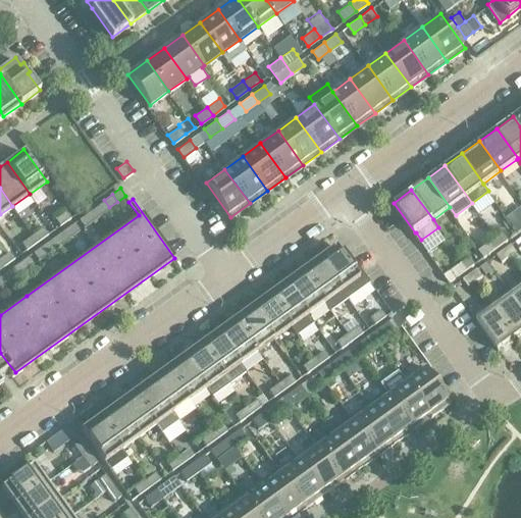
[(104,200),(95,206),(100,213),(109,207),(104,200)]
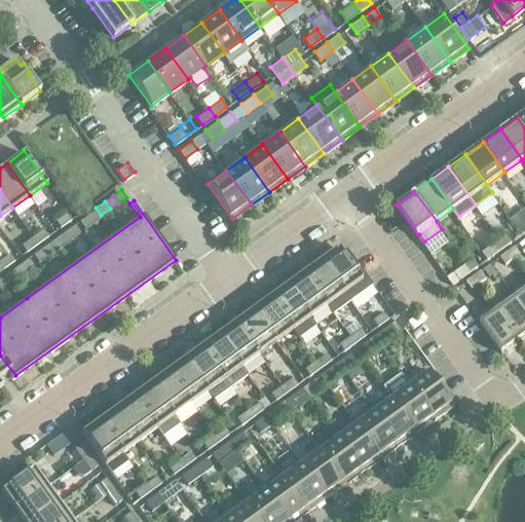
[(96,208),(87,214),(92,221),(101,215),(96,208)]
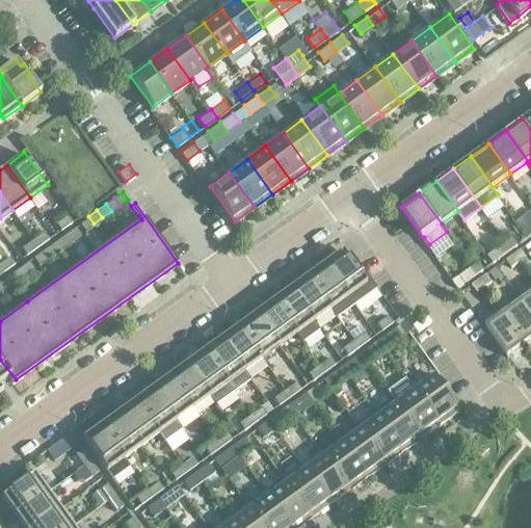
[(56,221),(61,229),(73,220),(68,213),(56,221)]
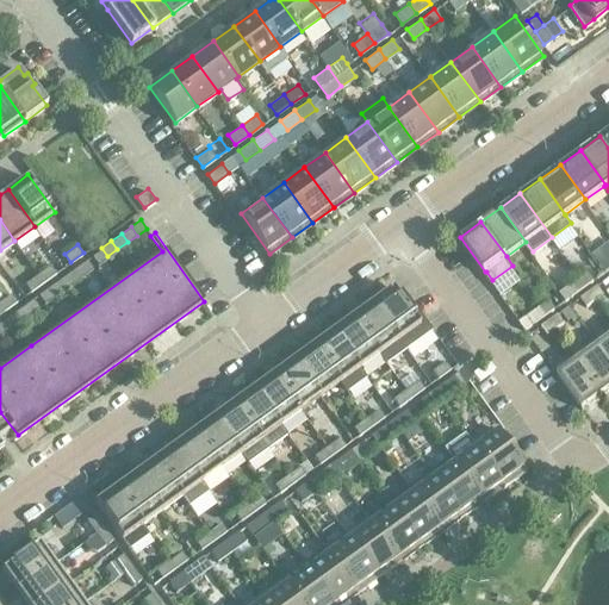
[(98,263),(107,256),(101,248),(92,255),(98,263)]
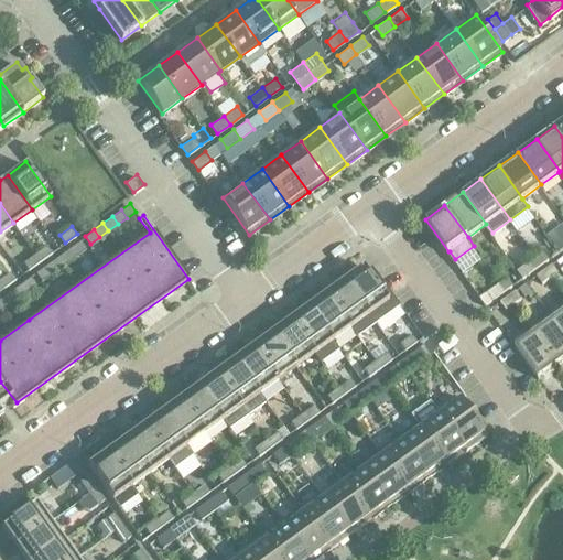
[(86,247),(80,239),(72,246),(77,254),(86,247)]
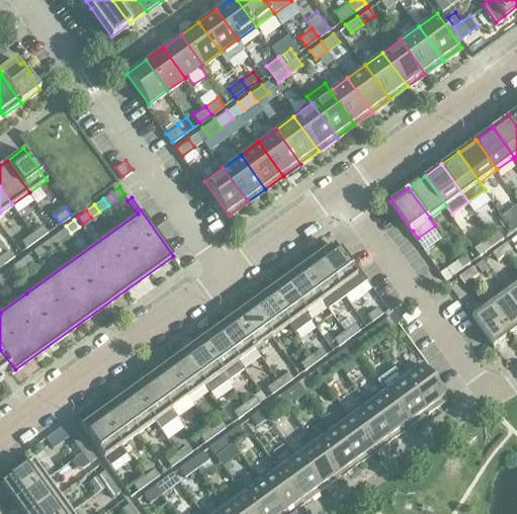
[(37,239),(48,231),(42,224),(32,232),(37,239)]
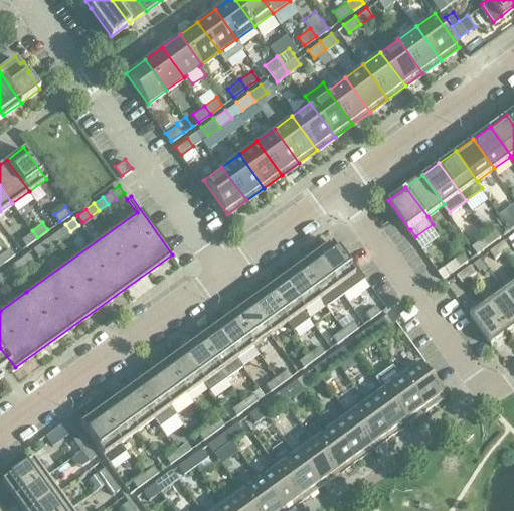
[(65,224),(57,230),(62,237),(70,231),(65,224)]
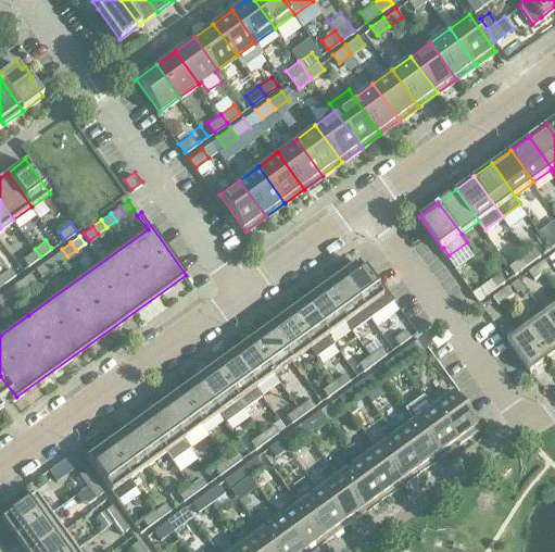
[(529,251),(534,260),(542,254),(535,247),(529,251)]
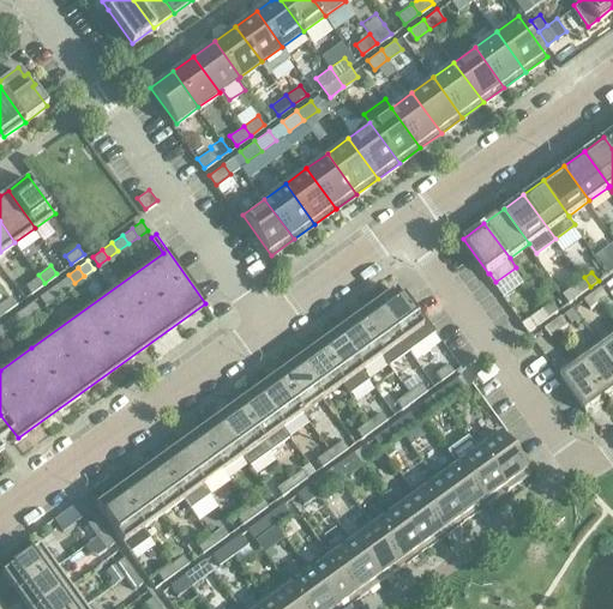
[(31,293),(44,283),(38,275),(25,284),(31,293)]
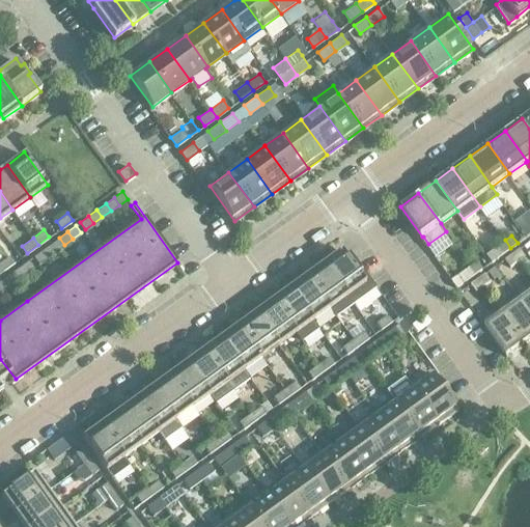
[(59,238),(51,244),(56,251),(64,245),(59,238)]
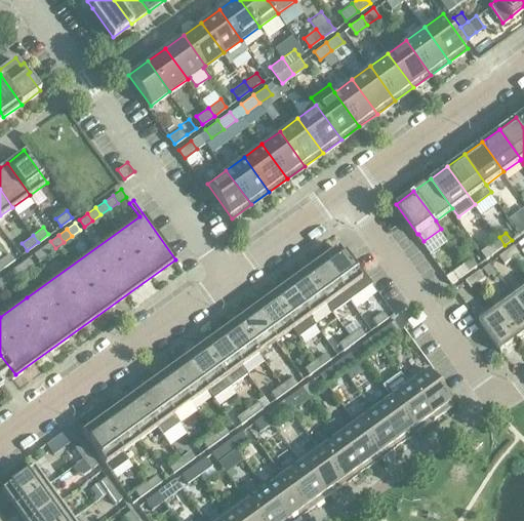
[(482,250),(487,257),(505,245),(499,237),(482,250)]
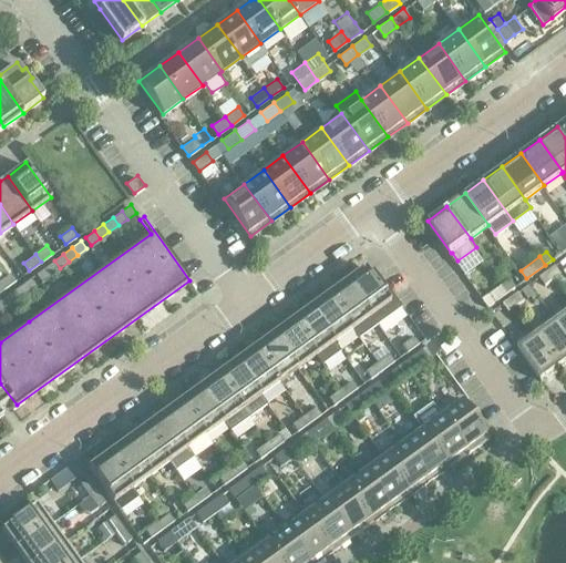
[(54,260),(44,266),(51,275),(60,268),(54,260)]
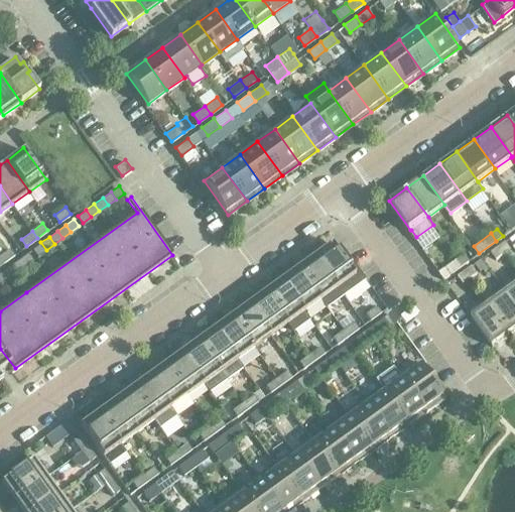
[(506,240),(499,245),(504,252),(511,247),(506,240)]
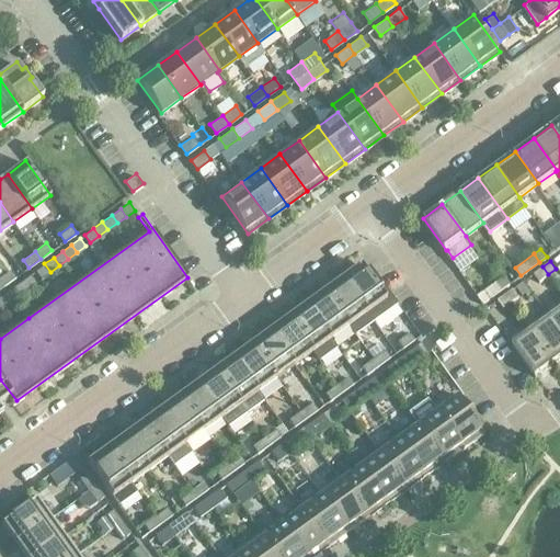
[(397,302),(384,282),(378,286),(361,262),(342,276),(373,319),(397,302)]
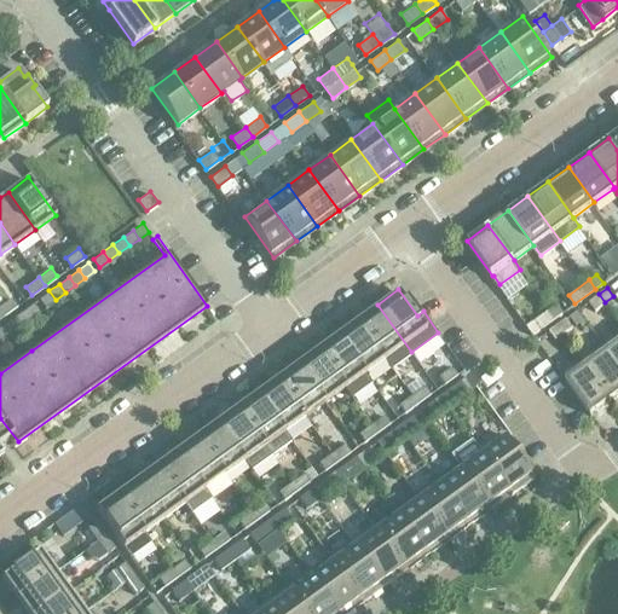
[(45,306),(56,300),(48,290),(39,297),(45,306)]
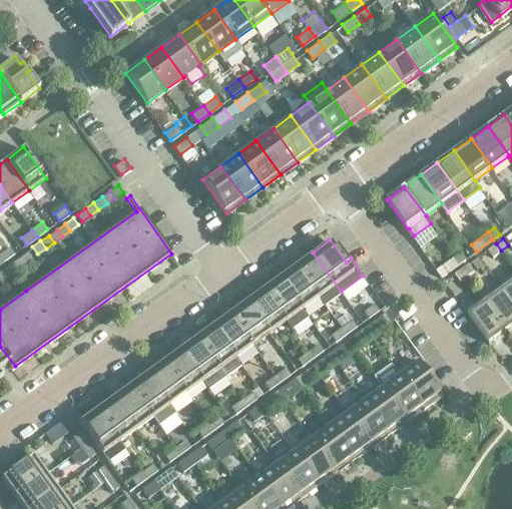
[(496,243),(489,248),(494,256),(501,250),(496,243)]
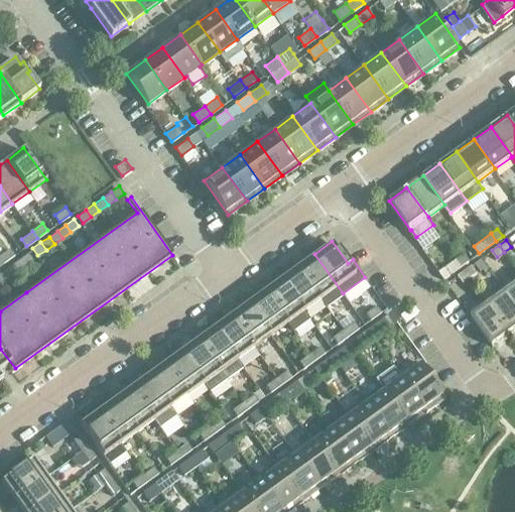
[(0,256),(4,262),(14,254),(10,247),(0,253),(0,256)]
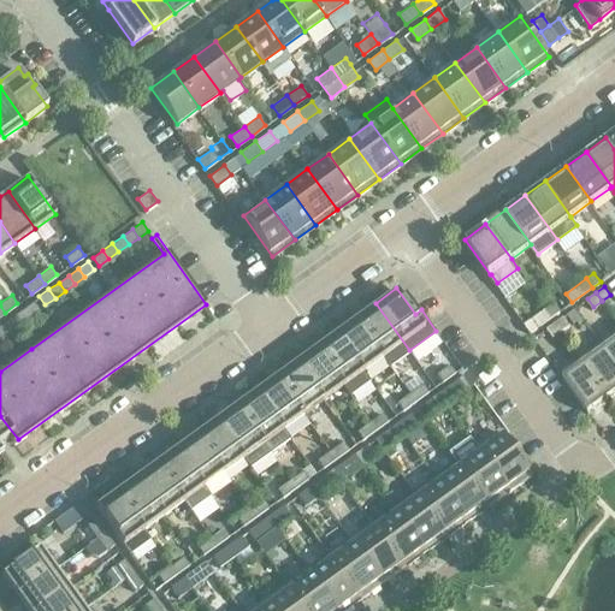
[(40,309),(34,300),(24,307),(30,315),(40,309)]
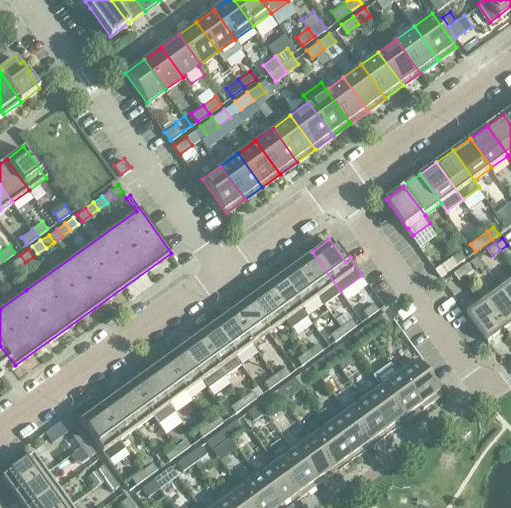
[(454,255),(459,263),(466,257),(461,250),(454,255)]
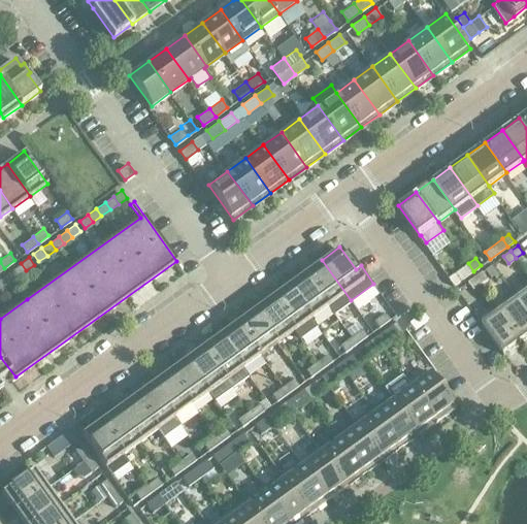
[(351,300),(322,260),(304,272),(328,304),(334,313),(351,300)]
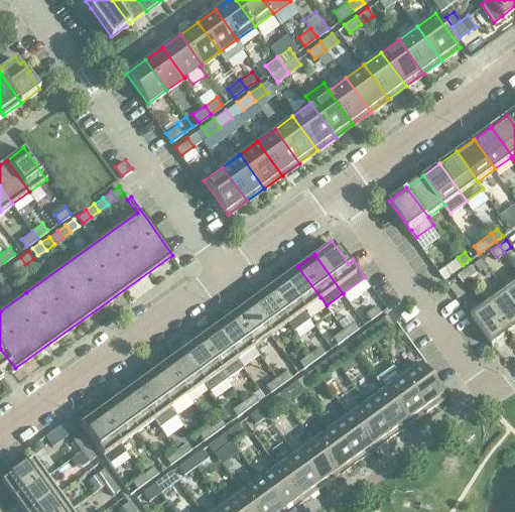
[(20,257),(12,263),(17,270),(25,264),(20,257)]
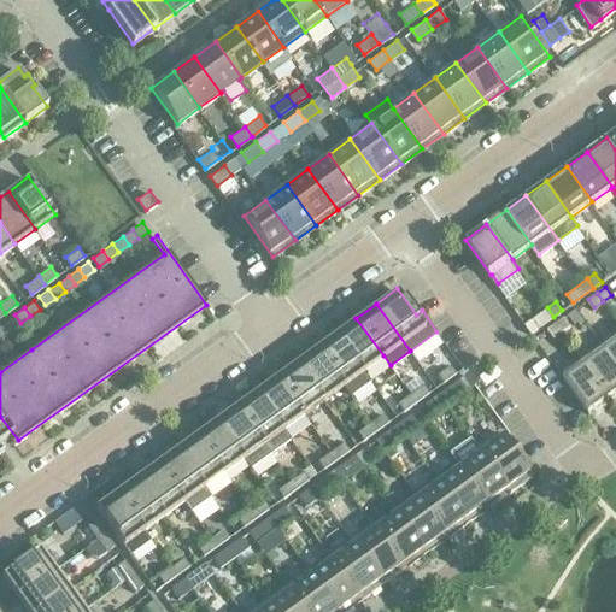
[(534,317),(526,323),(532,331),(553,317),(547,307),(534,317)]
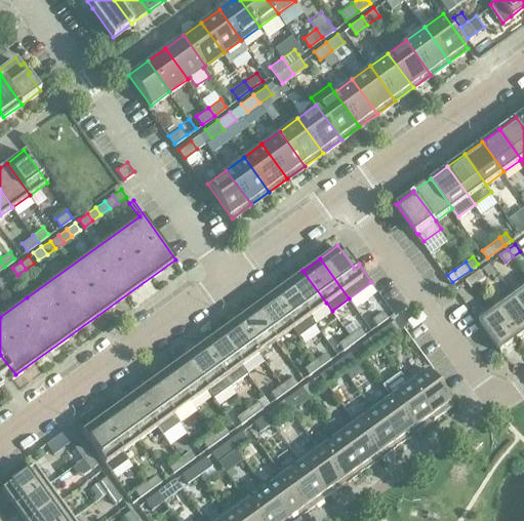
[(12,268),(4,274),(9,281),(17,275),(12,268)]
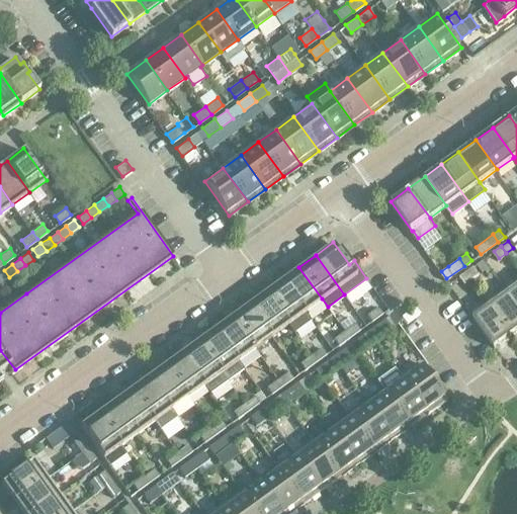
[(475,265),(467,270),(472,277),(480,272),(475,265)]
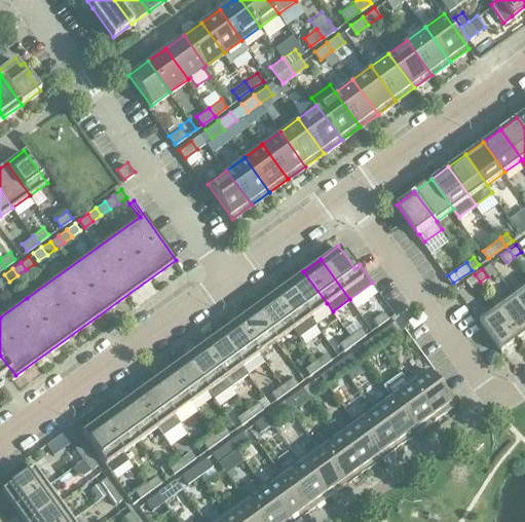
[(310,315),(327,303),(303,271),(287,284),(309,315),(310,315)]
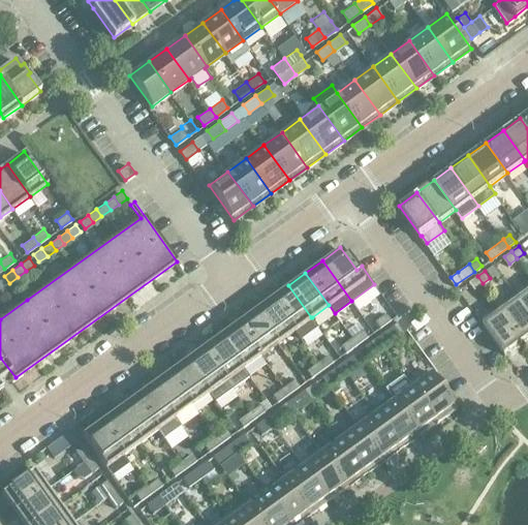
[(0,278),(0,288),(0,289),(9,283),(4,276),(0,278)]
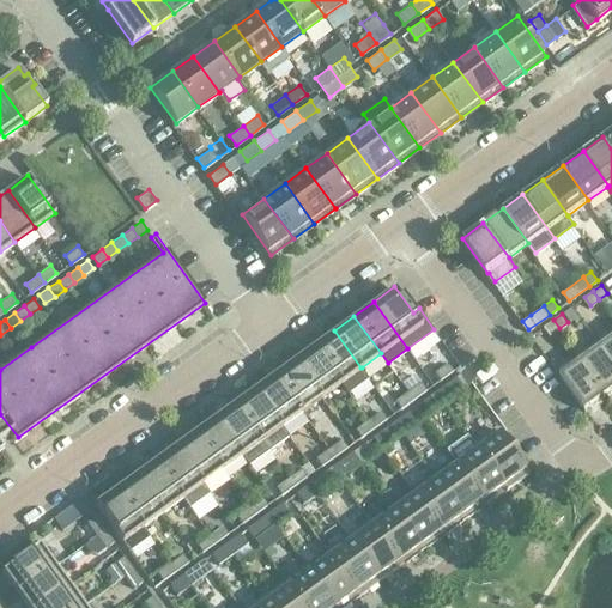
[(553,320),(545,326),(551,334),(559,328),(553,320)]
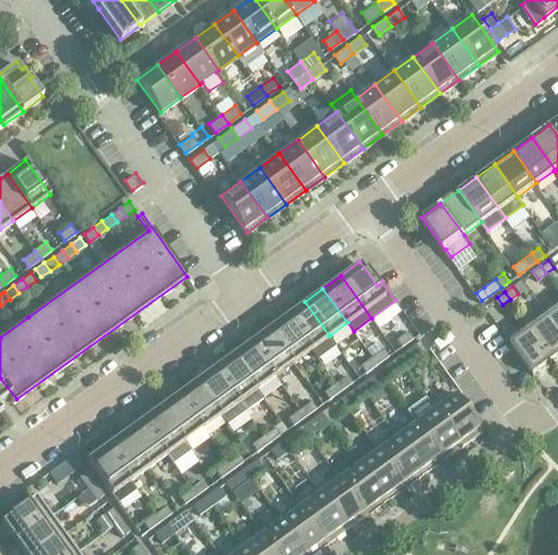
[(335,343),(330,335),(329,335),(305,302),(286,315),(311,349),(317,357),(335,343)]
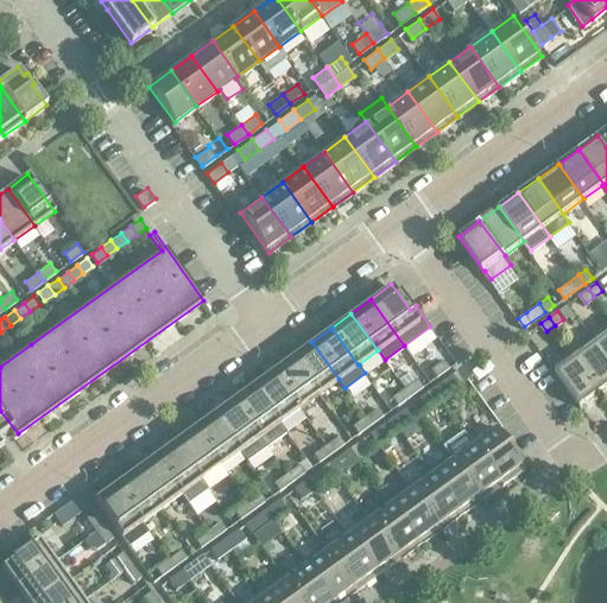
[(606,334),(596,342),(606,356),(606,334)]
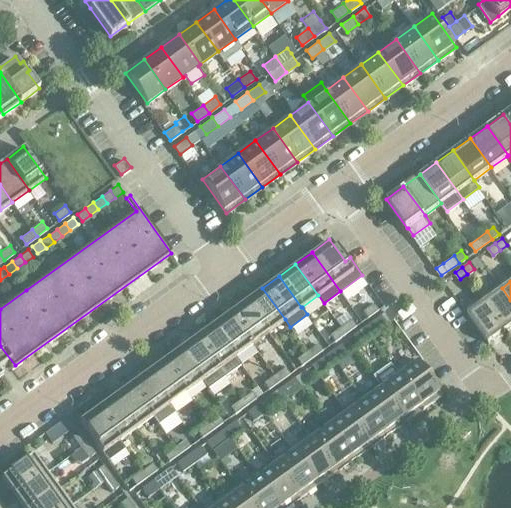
[(246,300),(268,331),(285,319),(262,288),(246,300)]
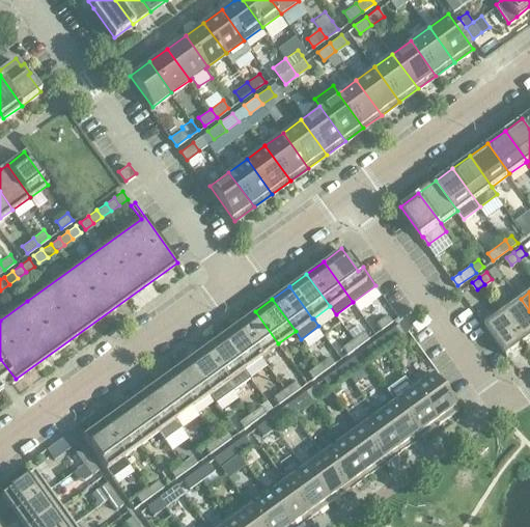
[(529,311),(521,299),(504,311),(526,341),(529,337),(529,311)]
